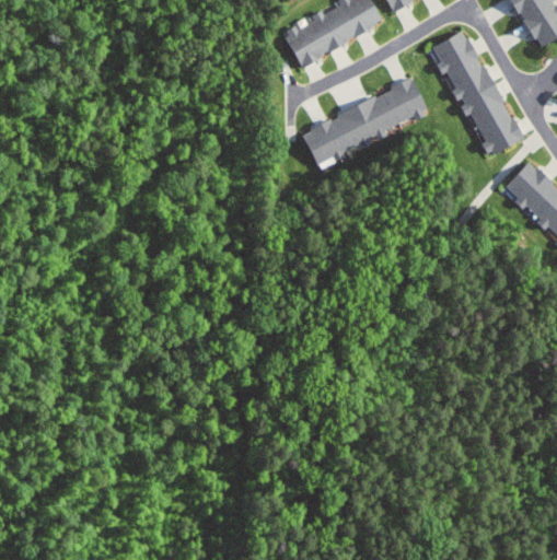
[(301,66),(385,22),(372,0),(344,0),(312,16),(314,20),(298,28),(296,25),(283,32),(301,66)]
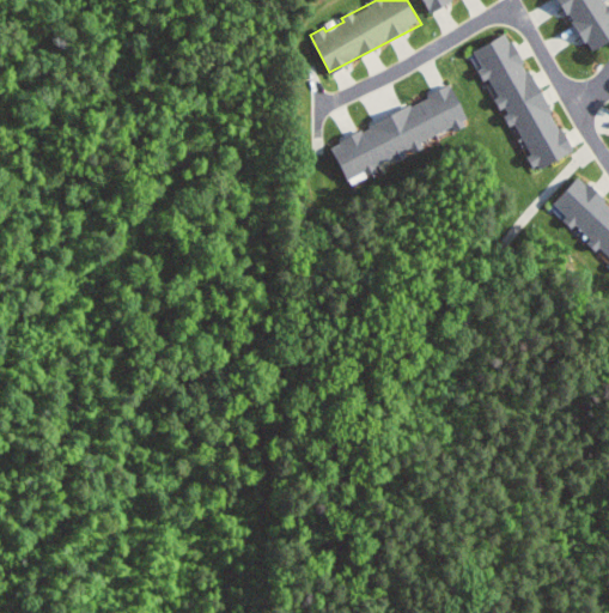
[(422,0),(430,12),(450,0),(422,0)]
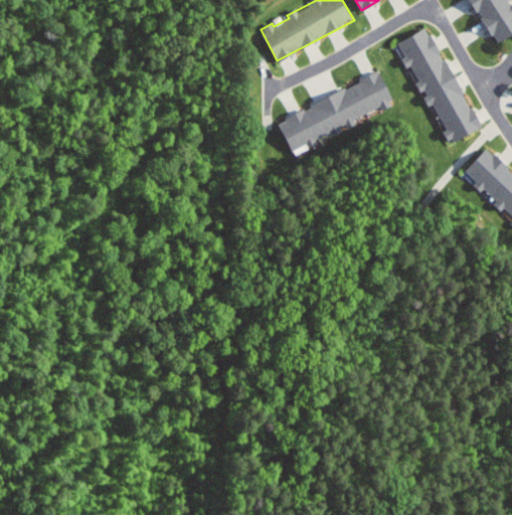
[(511,12),(505,0),(470,0),(494,44),(511,34),(511,12)]
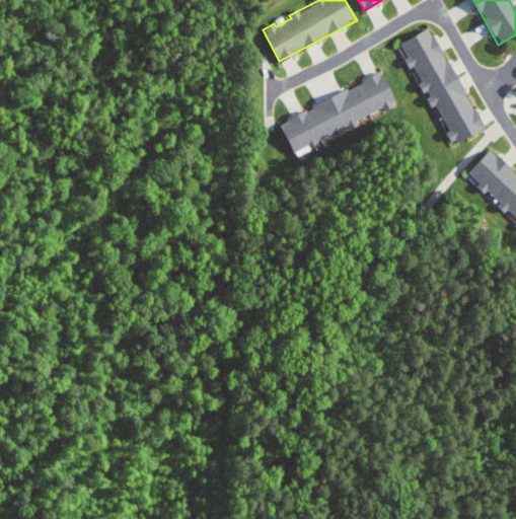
[(485,128),(431,26),(399,44),(406,55),(406,56),(420,82),(418,83),(423,92),(424,92),(432,106),(435,105),(449,131),(446,132),(452,145),(485,128)]
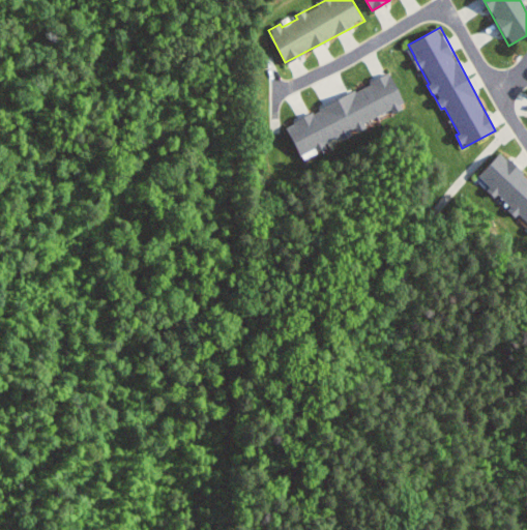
[(526,176),(500,151),(476,177),(508,207),(506,209),(516,217),(517,216),(526,225),(526,176)]
